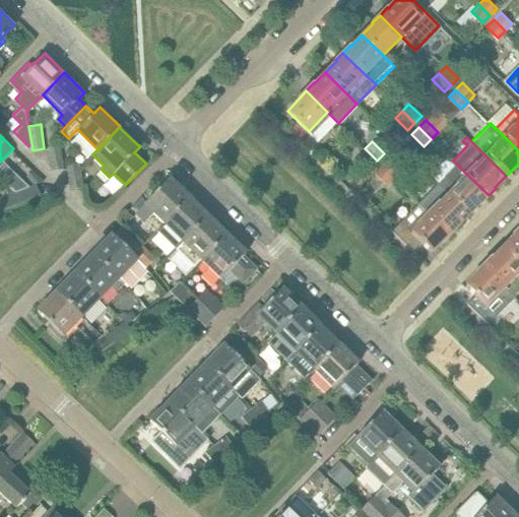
[(52,169),(64,168),(60,143),(48,145),(52,169)]
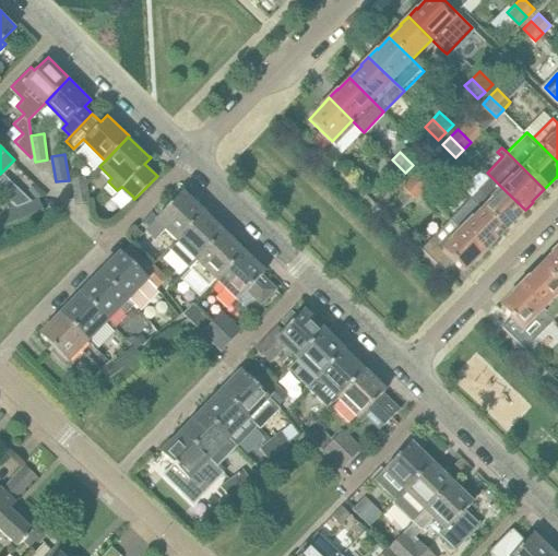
[(399,180),(405,173),(392,160),(386,167),(399,180)]
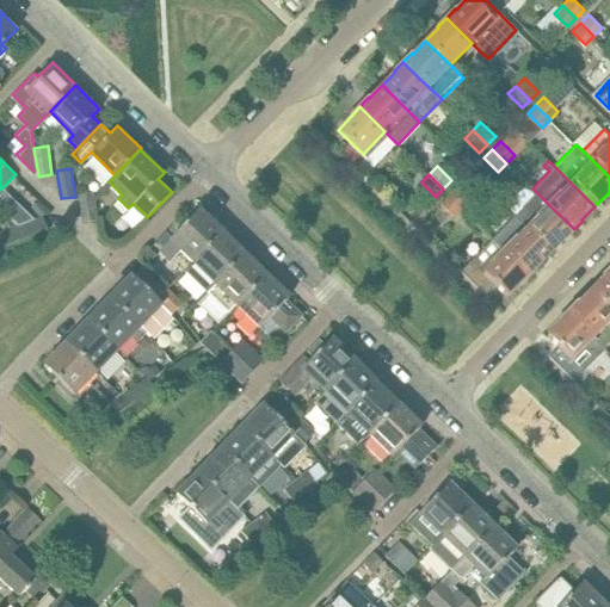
[(456,185),(449,193),(463,208),(472,199),(456,185)]
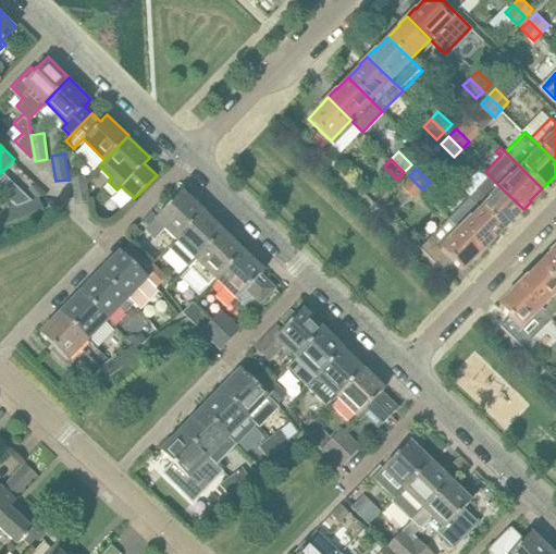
[(75,201),(88,199),(85,173),(72,175),(75,201)]
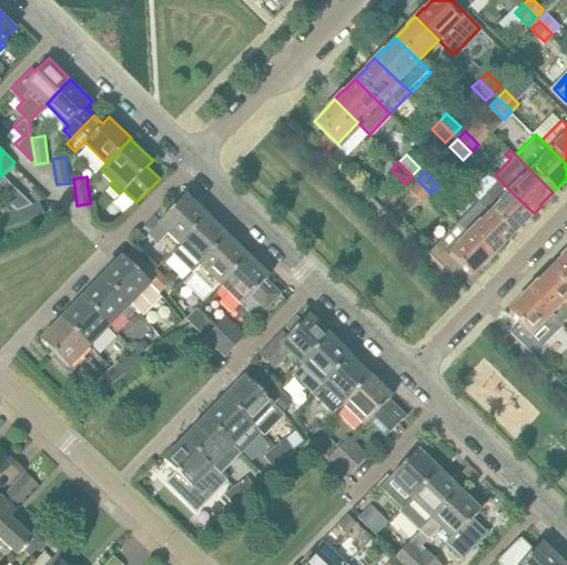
[(498,179),(478,200),(513,233),(525,221),(526,222),(534,213),(500,181),(498,179)]
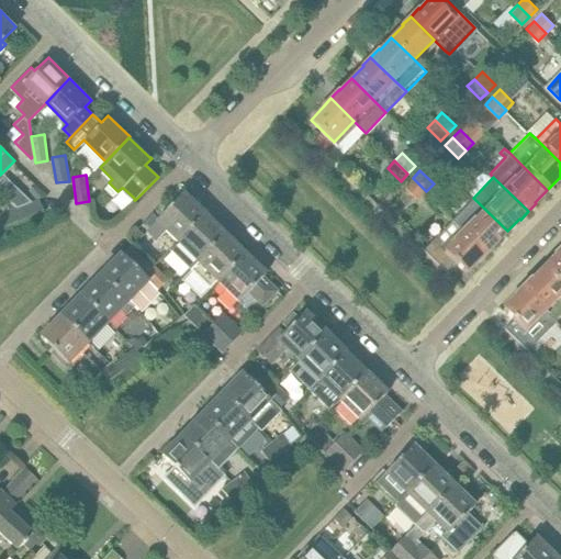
[(413,178),(405,186),(418,199),(426,191),(413,178)]
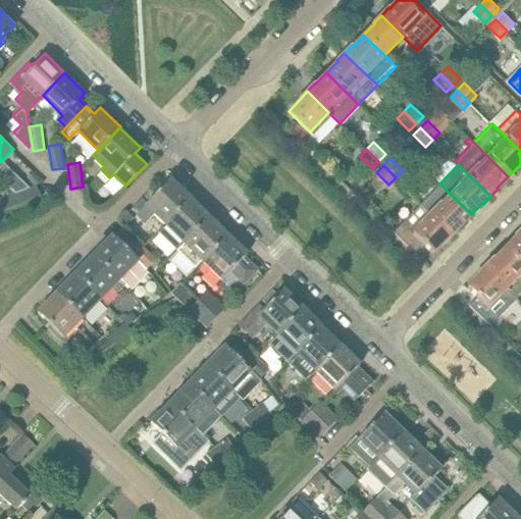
[(154,212),(164,222),(190,197),(170,177),(137,211),(146,220),(154,212)]
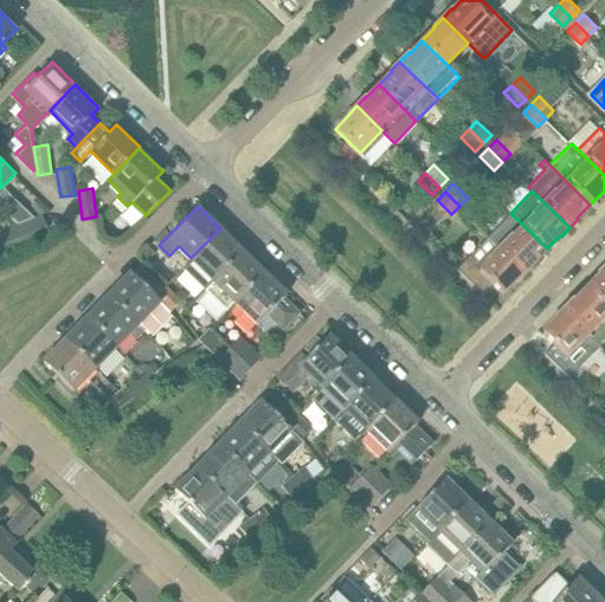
[(21,235),(47,225),(42,212),(15,222),(21,235)]
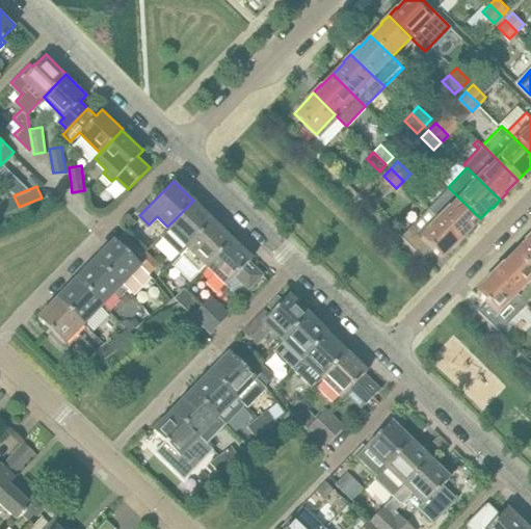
[(448,187),(429,206),(462,239),(470,231),(469,230),(480,218),(448,187)]
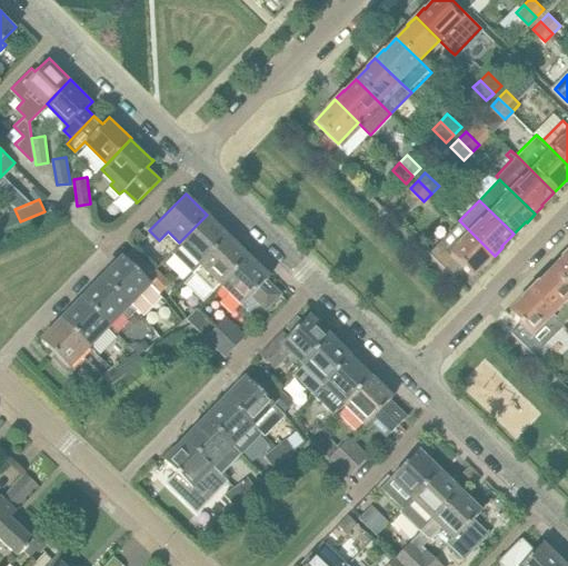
[(0,229),(20,221),(15,209),(0,215),(0,229)]
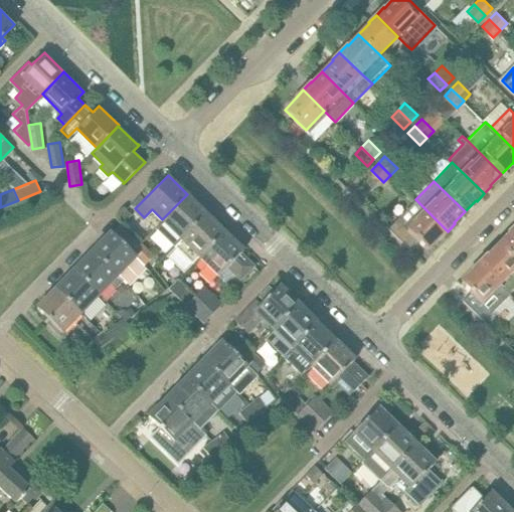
[(162,219),(155,226),(174,244),(206,212),(187,194),(162,219)]
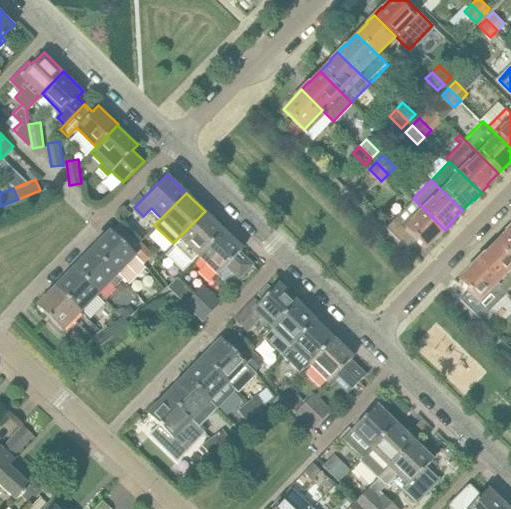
[(413,198),(386,226),(409,248),(417,240),(425,248),(437,236),(438,237),(445,230),(413,198)]
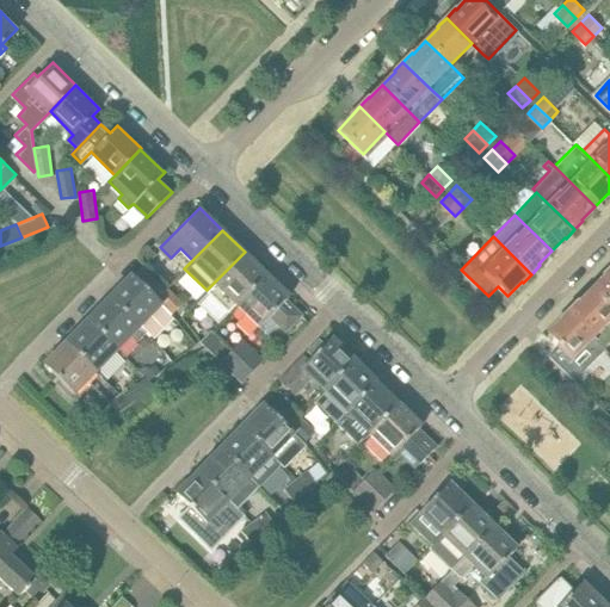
[(245,252),(207,290),(229,311),(236,303),(266,273),(245,252)]
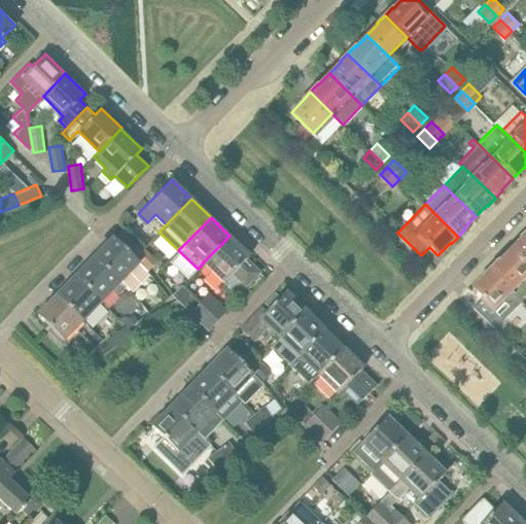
[(114,236),(95,255),(120,280),(126,286),(129,289),(158,260),(124,228),(114,237),(114,236)]
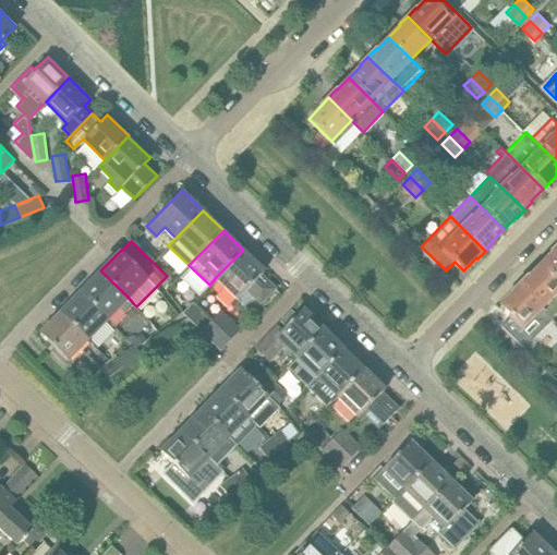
[(552,253),(540,265),(556,280),(556,244),(551,252),(552,253)]
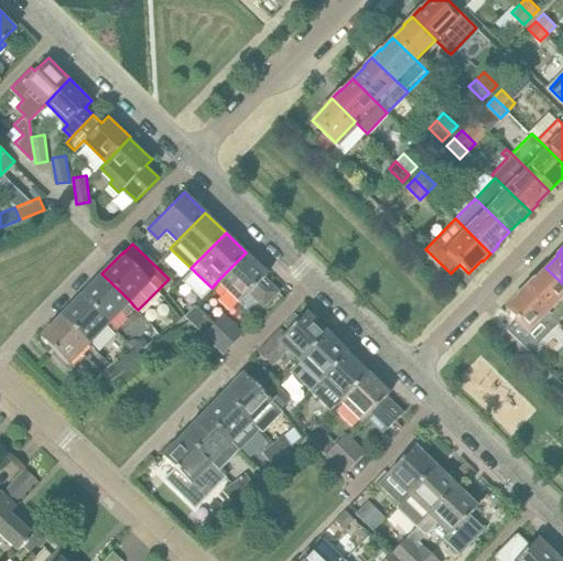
[(263,276),(266,272),(246,252),(218,280),(227,289),(226,290),(234,298),(236,297),(242,303),(244,303),(246,305),(255,297),(263,305),(278,290),(263,276)]
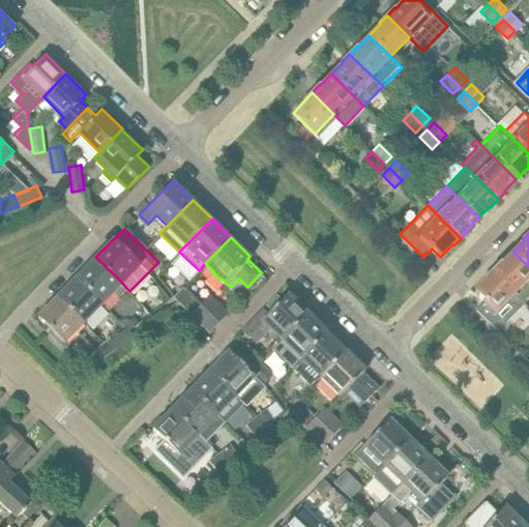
[(501,261),(493,269),(515,291),(525,300),(528,296),(528,266),(512,252),(502,263),(501,261)]
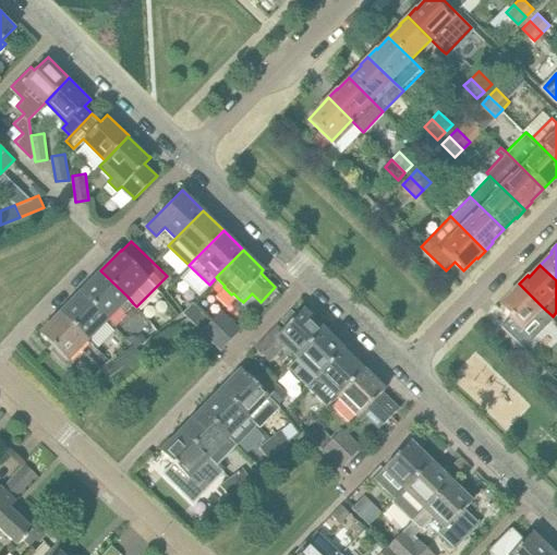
[(100,270),(81,291),(108,317),(119,306),(124,312),(133,303),(128,297),(100,270)]
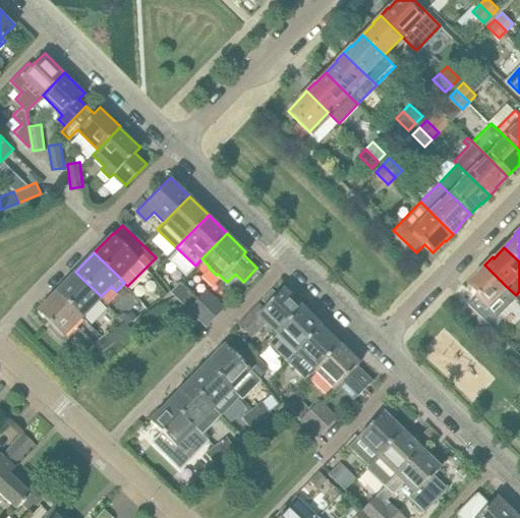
[(484,265),(477,273),(478,274),(467,285),(476,294),(468,302),(489,323),(516,295),(506,286),(484,265)]
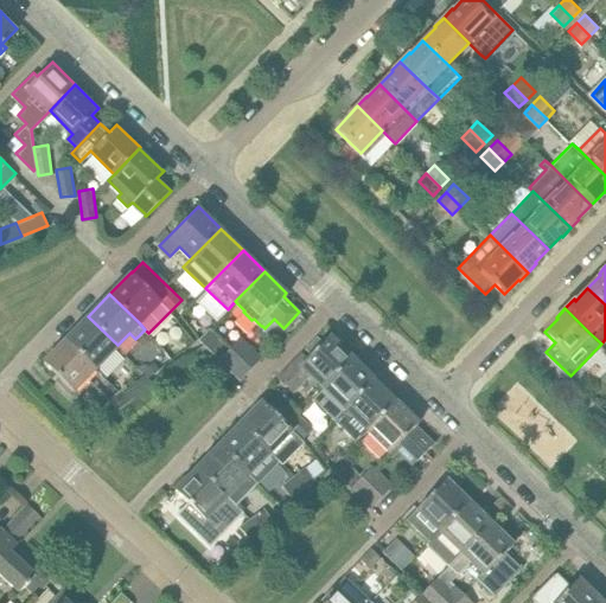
[(88,316),(67,338),(96,367),(117,345),(88,316)]
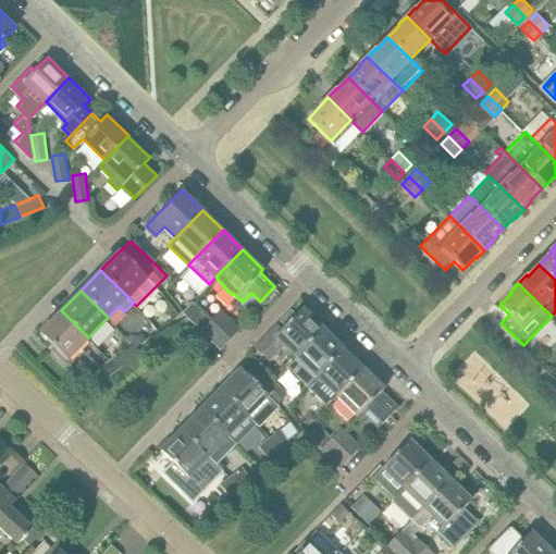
[(188,316),(193,320),(202,310),(193,300),(183,310),(188,316)]
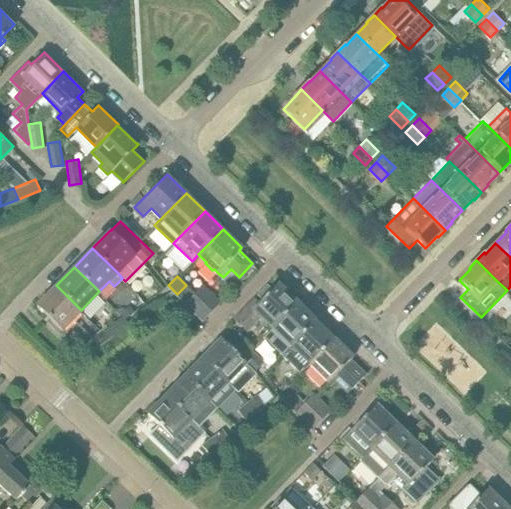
[(254,297),(234,316),(248,330),(262,316),(272,326),(297,301),(278,282),(273,287),(267,282),(257,292),(258,293),(263,298),(259,302),(254,297)]
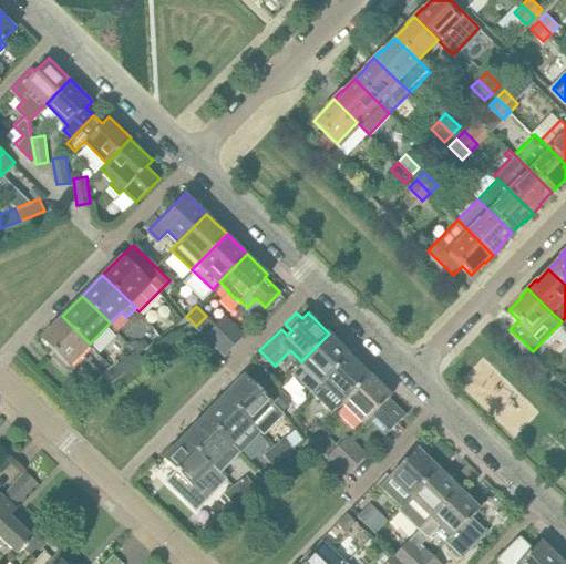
[(235,344),(244,334),(225,315),(215,325),(235,344)]
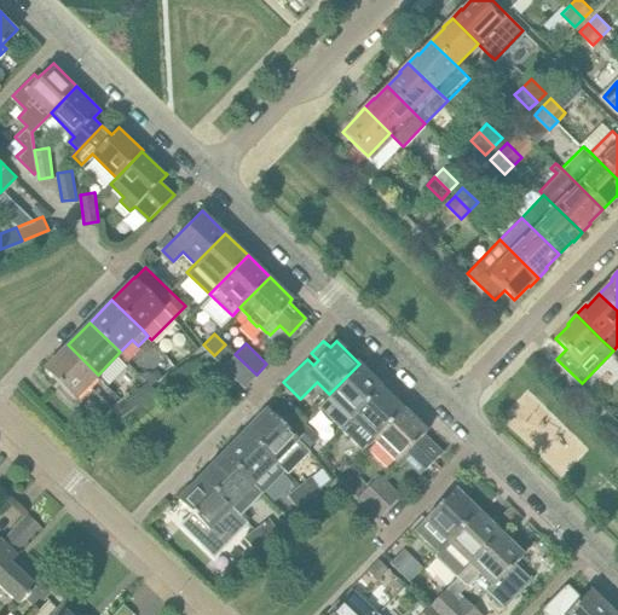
[(73,400),(98,375),(68,344),(45,367),(62,384),(58,387),(73,400)]
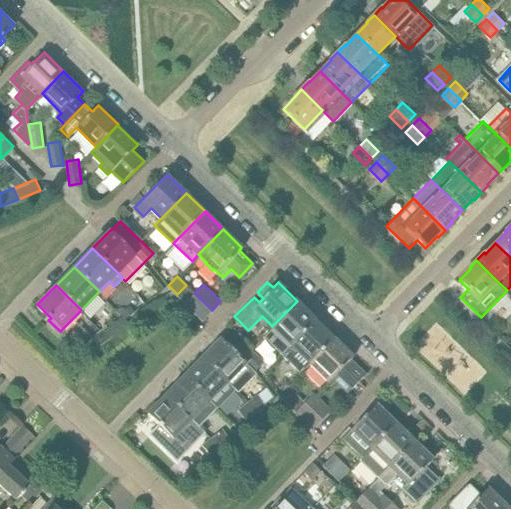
[(185,302),(194,293),(186,285),(177,294),(185,302)]
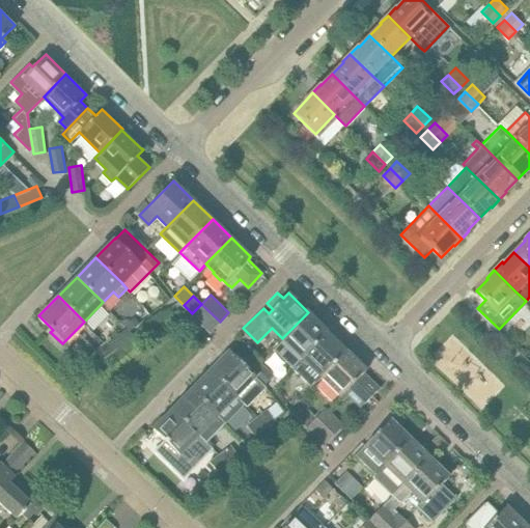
[(211,331),(220,322),(201,304),(192,313),(211,331)]
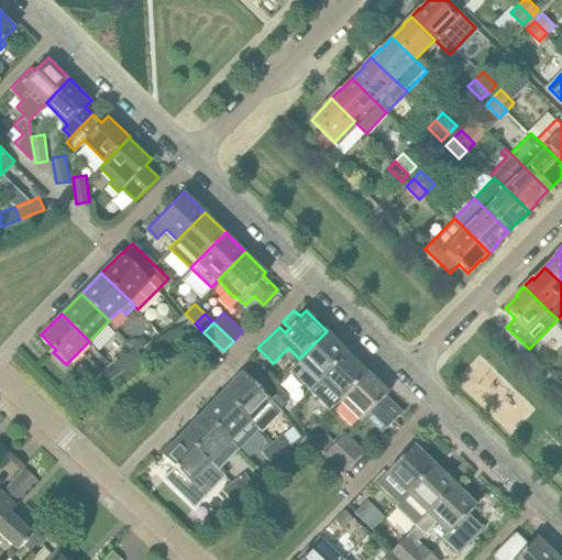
[(327,331),(299,359),(290,369),(310,388),(346,351),(327,331)]
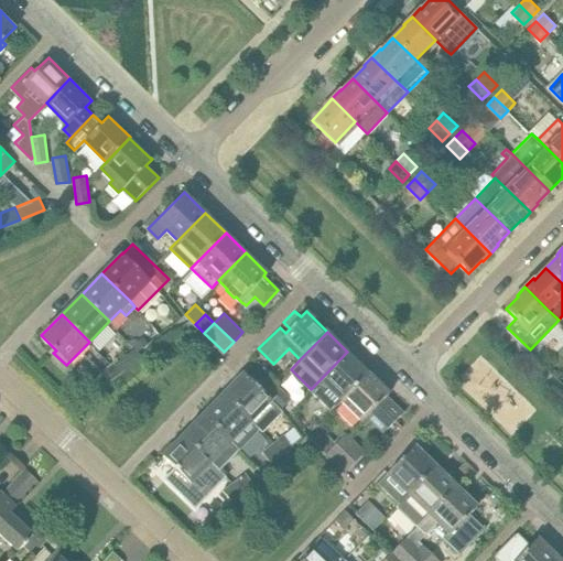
[(132,343),(136,346),(138,349),(139,349),(149,342),(143,335),(132,343)]
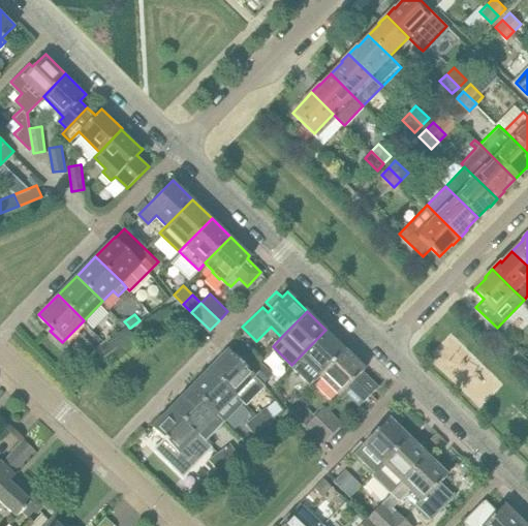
[(345,348),(325,330),(291,365),(311,383),(320,374),(345,348)]
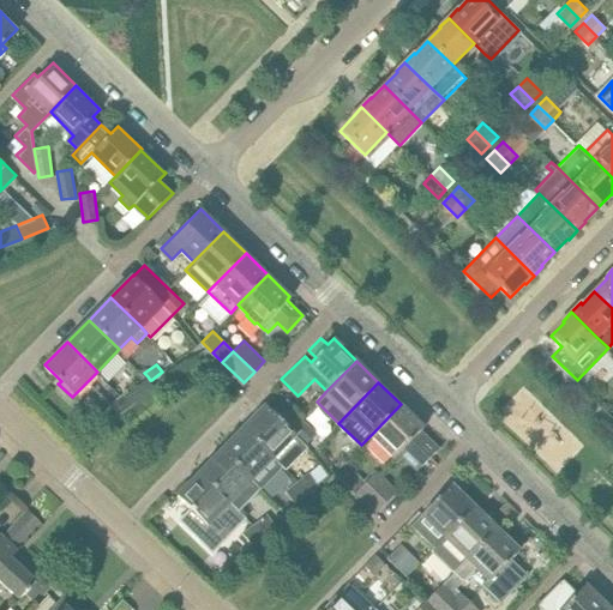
[(124,392),(122,392),(132,405),(144,396),(136,386),(126,393),(124,392)]
